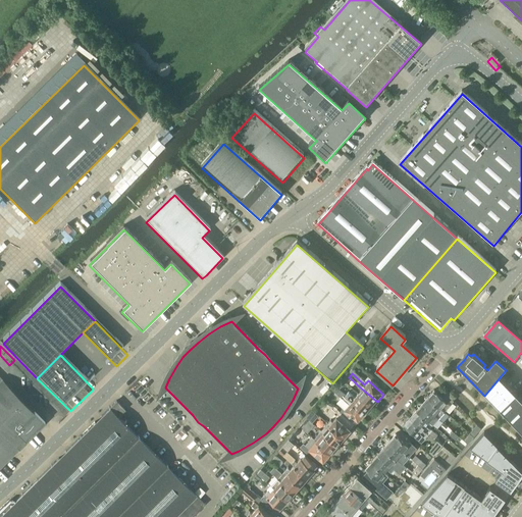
[(354,381),(349,377),(343,384),(347,388),(350,384),(351,385),(354,381)]
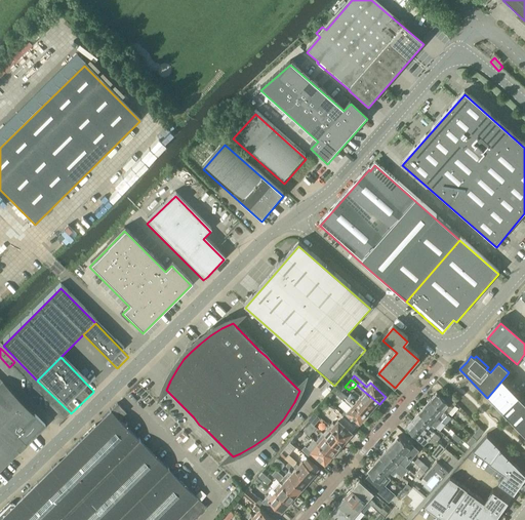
[(524,405),(501,382),(487,398),(524,437),(524,405)]
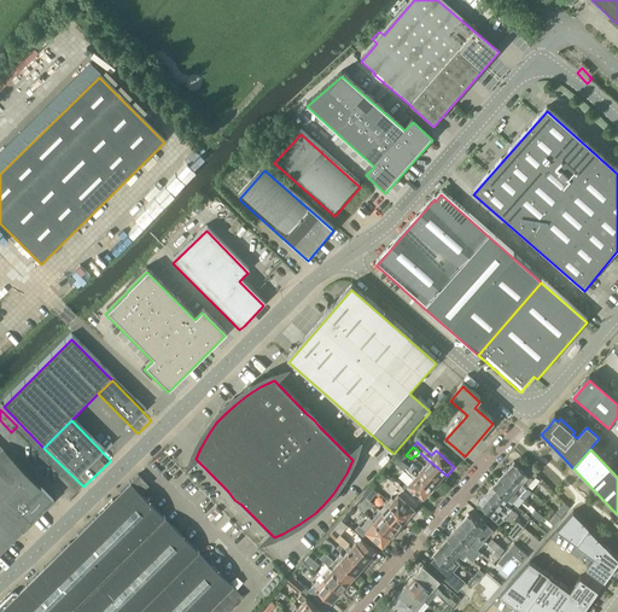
[(0,514),(22,536),(53,506),(0,452),(0,514)]
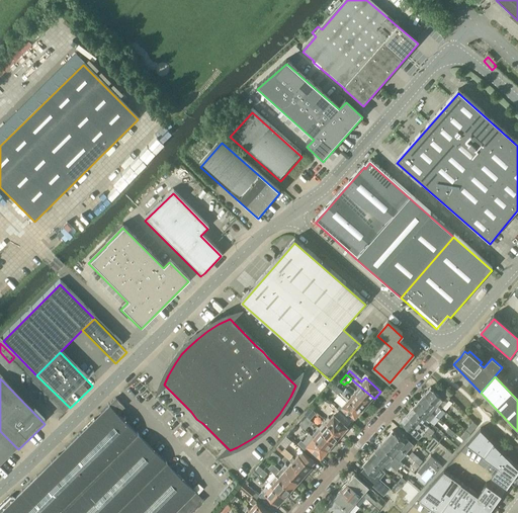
[(374,399),(355,382),(352,386),(358,392),(355,395),(368,406),(374,399)]
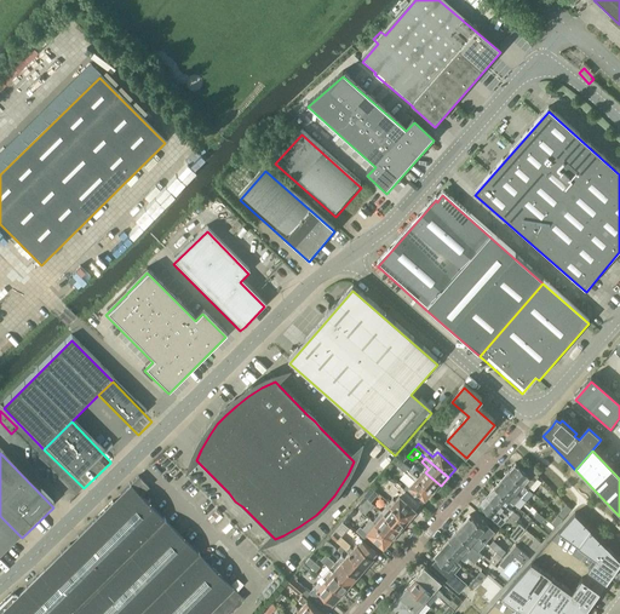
[(432,494),(411,475),(397,464),(394,468),(409,482),(406,487),(425,504),(432,494)]
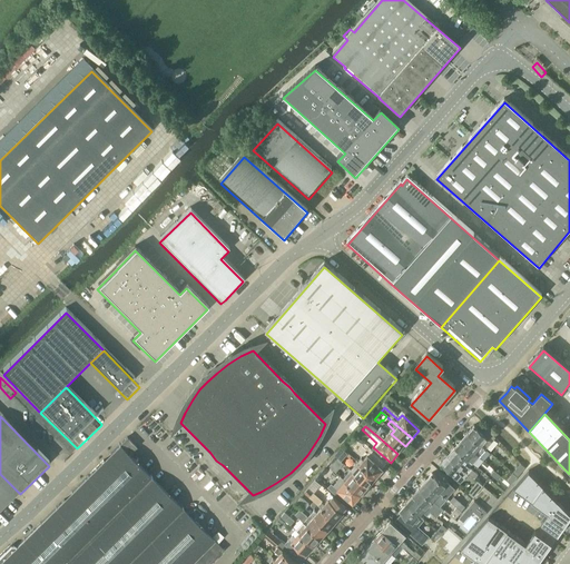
[(474,429),(468,437),(485,453),(494,442),(484,431),(481,435),(474,429)]
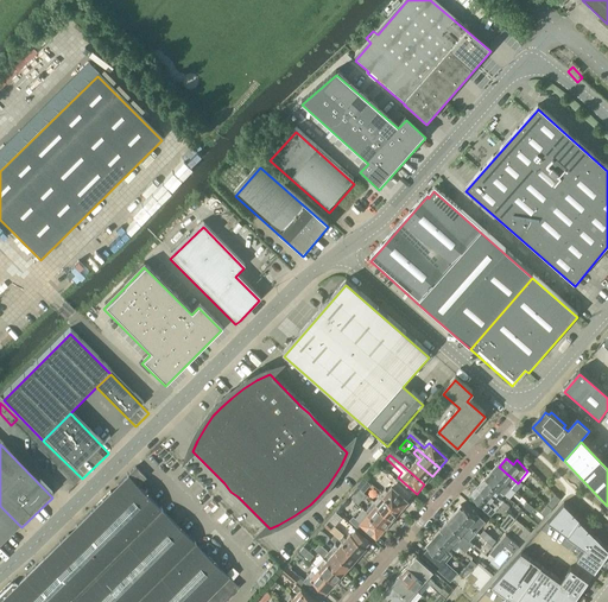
[(432,476),(417,463),(413,468),(406,462),(403,466),(424,485),(432,476)]
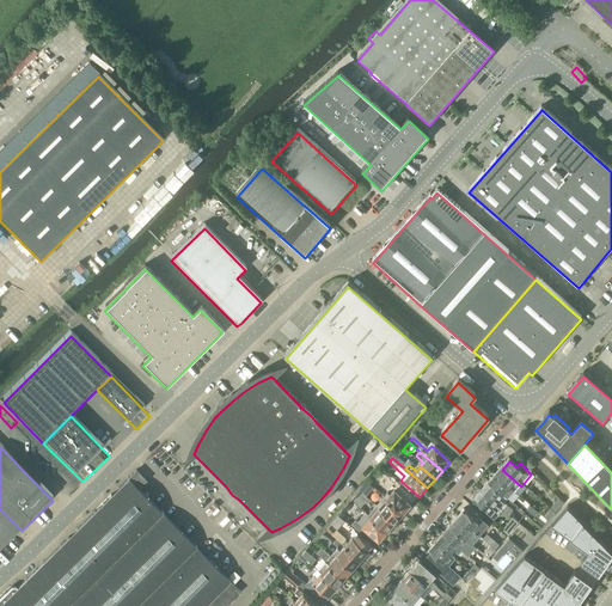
[(521,487),(502,470),(495,478),(514,495),(521,487)]
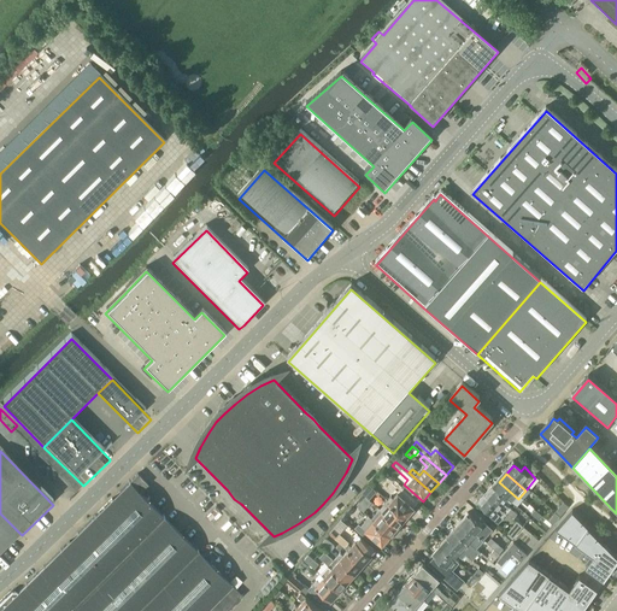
[(233,610),(242,601),(139,497),(146,489),(137,480),(18,598),(16,595),(11,595),(0,606),(0,610),(233,610)]
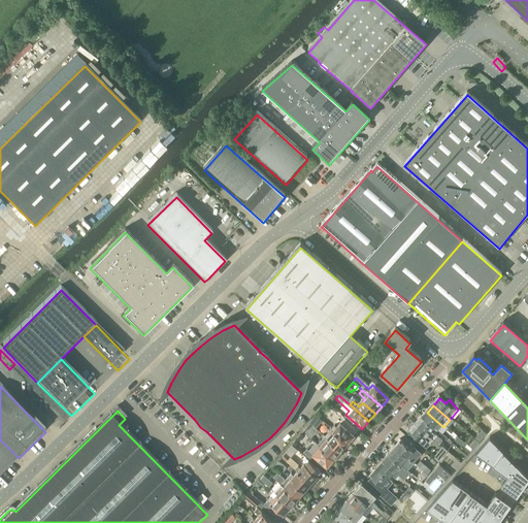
[(427,413),(421,420),(438,434),(440,431),(450,439),(453,435),(446,430),(447,429),(443,427),(427,413)]
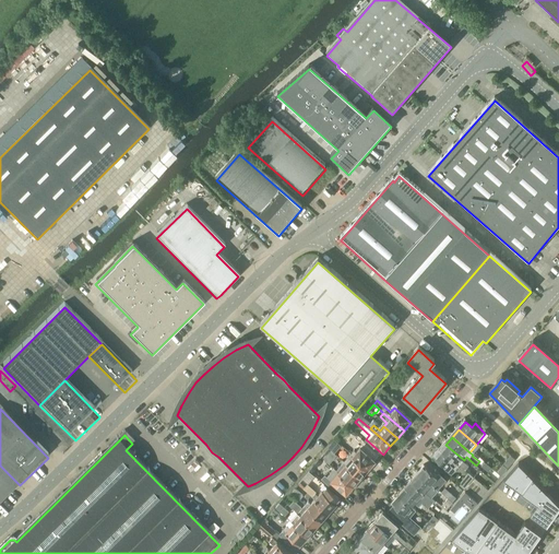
[(331,448),(336,454),(340,449),(334,445),(331,448)]
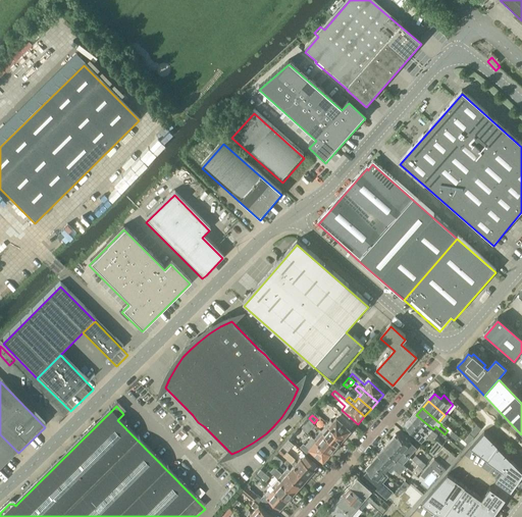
[(433,429),(416,415),(410,422),(428,437),(434,444),(437,440),(430,432),(433,429)]
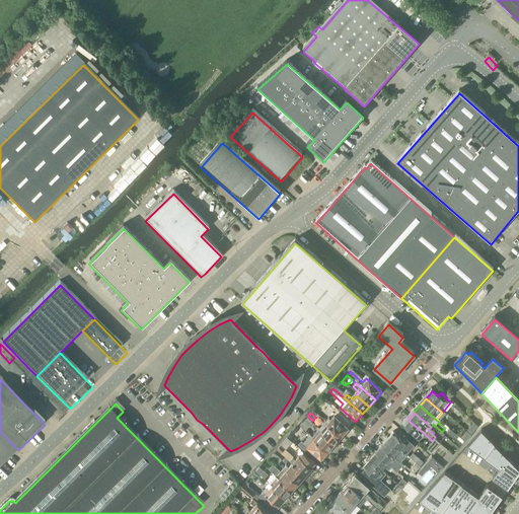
[(328,422),(325,425),(342,439),(348,431),(335,419),(330,424),(328,422)]
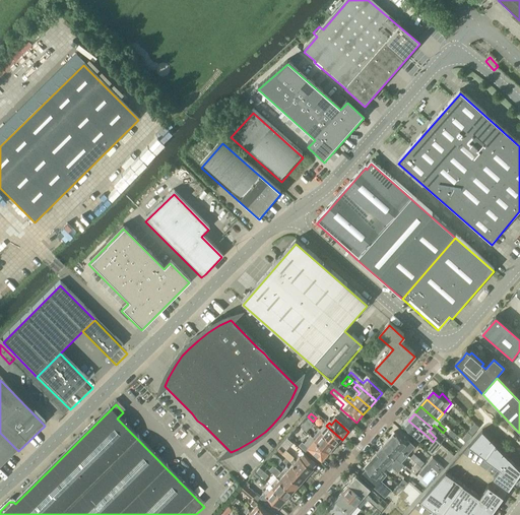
[(427,436),(408,421),(402,427),(414,438),(413,439),(419,445),(427,436)]
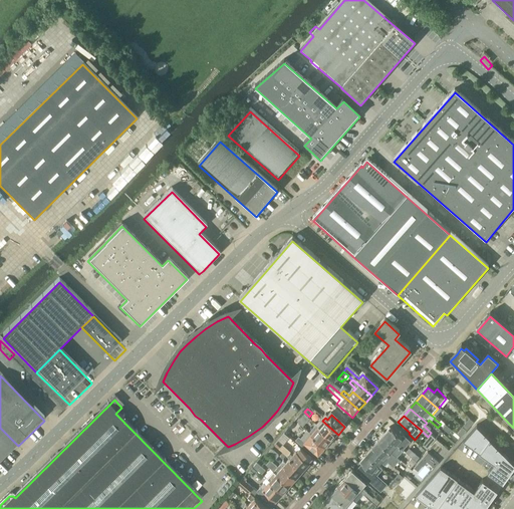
[(322,421),(316,429),(317,431),(331,443),(338,435),(322,421)]
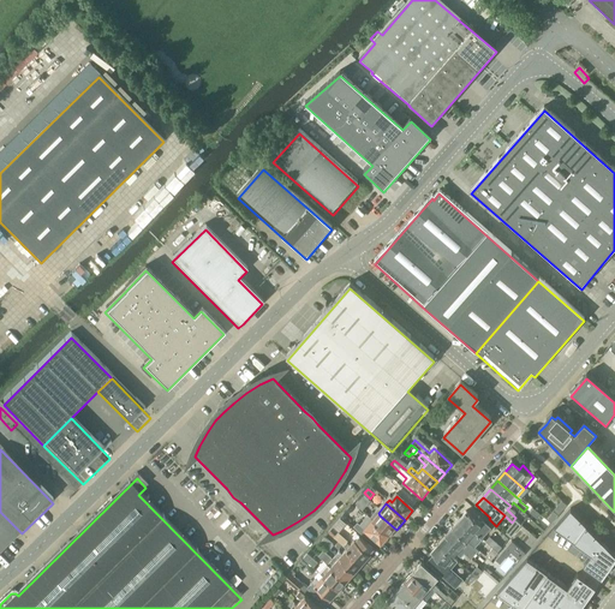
[(0,554),(22,533),(0,512),(0,554)]
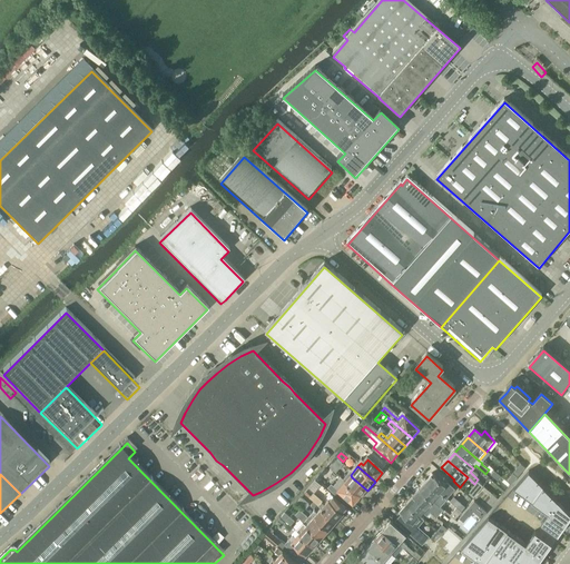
[(351,475),(343,483),(360,498),(367,491),(352,477),(351,475)]
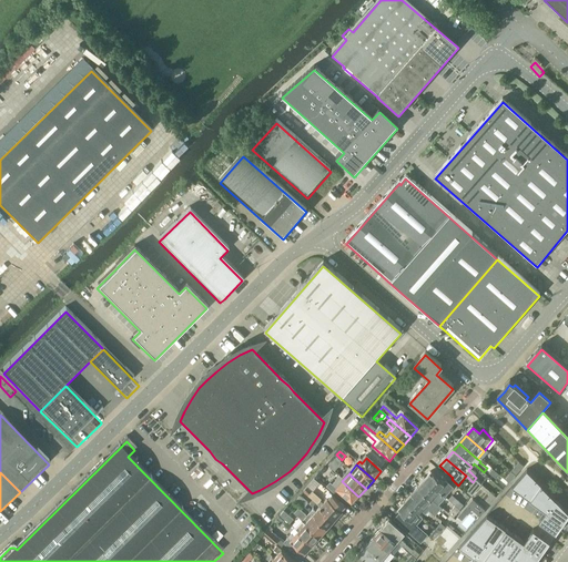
[(567,520),(567,515),(556,502),(527,474),(513,491),(546,515),(539,525),(556,538),(567,520)]
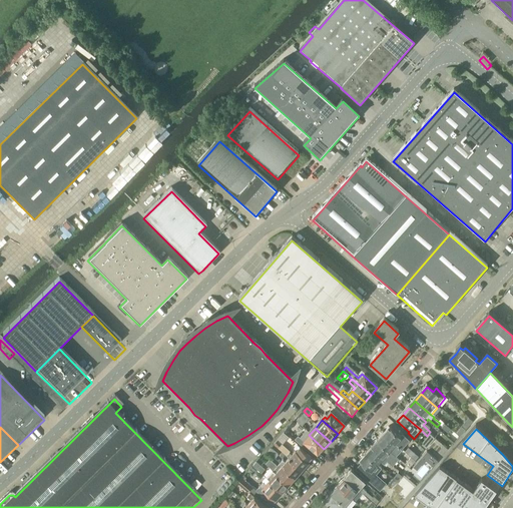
[(390,430),(384,437),(408,459),(411,461),(415,465),(418,461),(418,460),(405,449),(404,450),(403,449),(406,445),(401,441),(401,440),(390,430)]
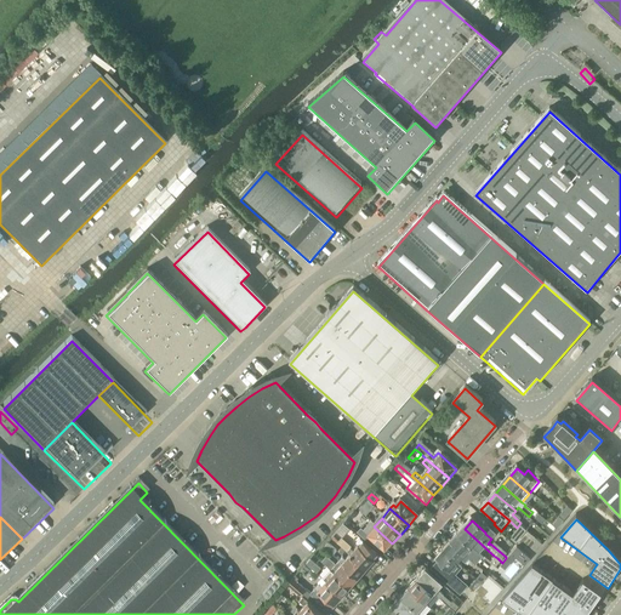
[(371,525),(363,534),(368,539),(365,542),(371,548),(375,545),(385,553),(392,544),(374,527),(371,525)]
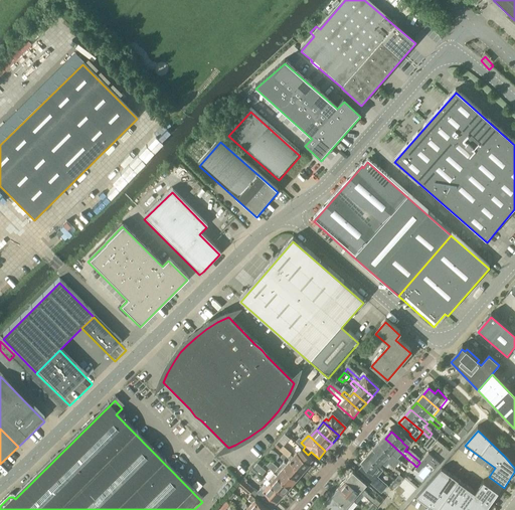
[(385,439),(379,446),(395,460),(397,457),(406,464),(409,461),(385,439)]
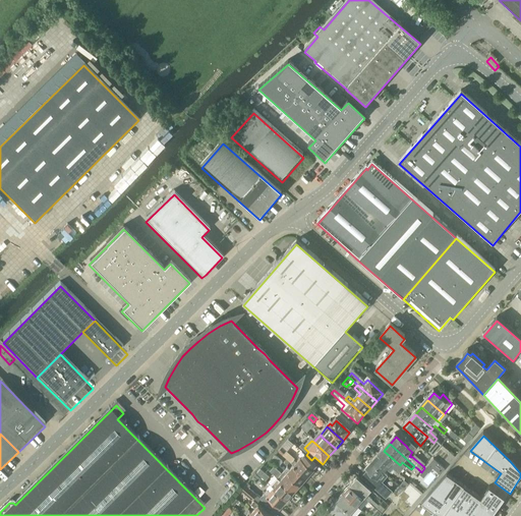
[(437,445),(427,455),(432,459),(441,449),(437,445)]
